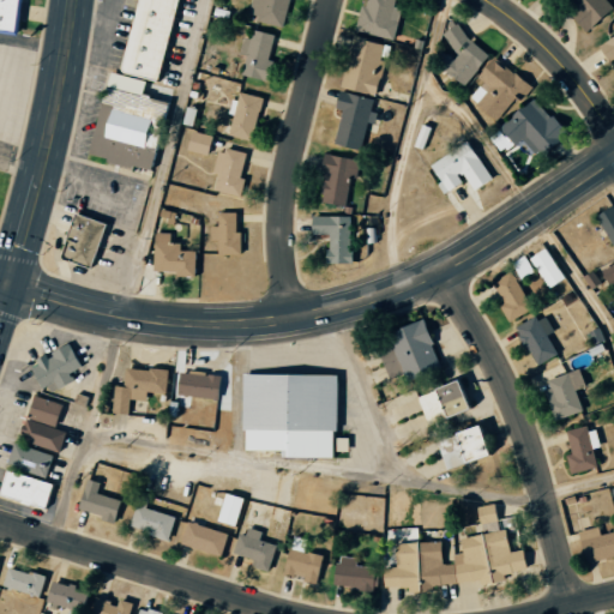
[(17,0),(0,0),(0,31),(12,34),(17,0)]
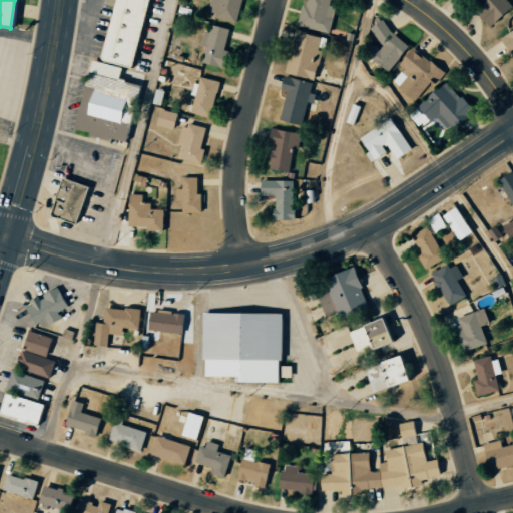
[(118,0),(103,60),(132,67),(148,0),(118,0)]
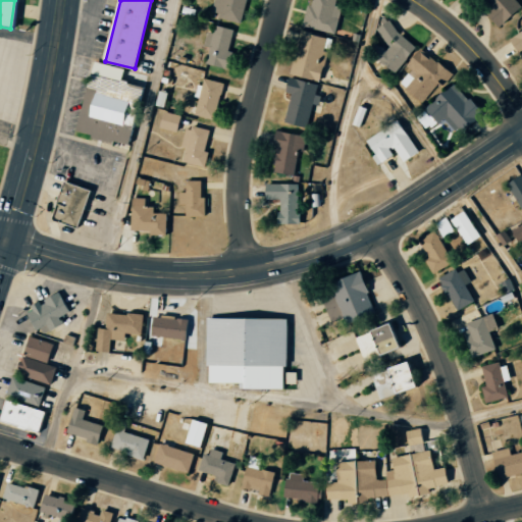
[(240,23),(245,0),(213,0),(210,15),(240,23)]
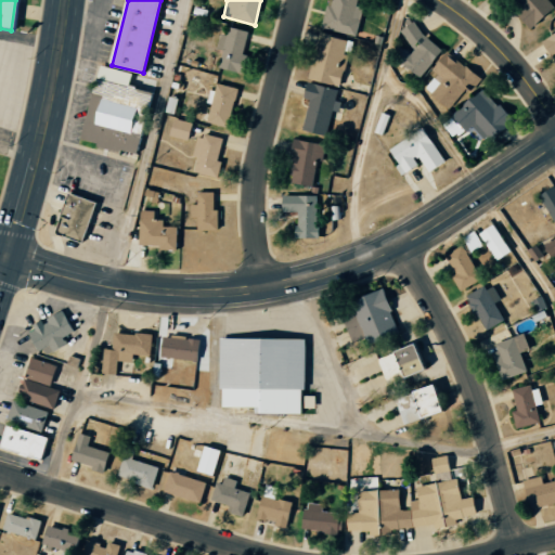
[(355,36),(361,8),(350,4),(351,0),(327,0),(322,28),(355,36)]
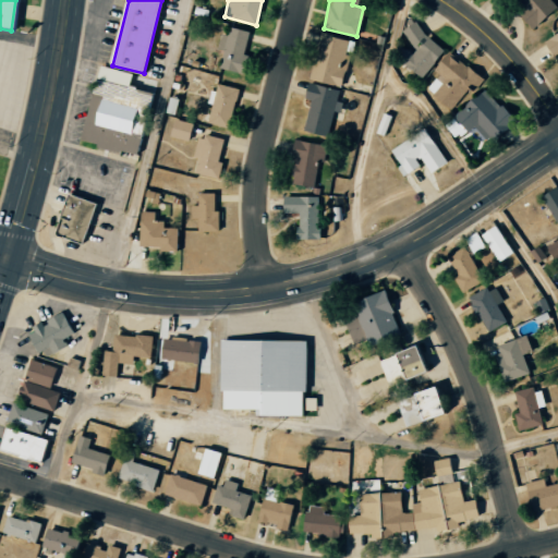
[(445,50),(411,22),(397,38),(403,44),(393,56),(421,79),(445,50)]
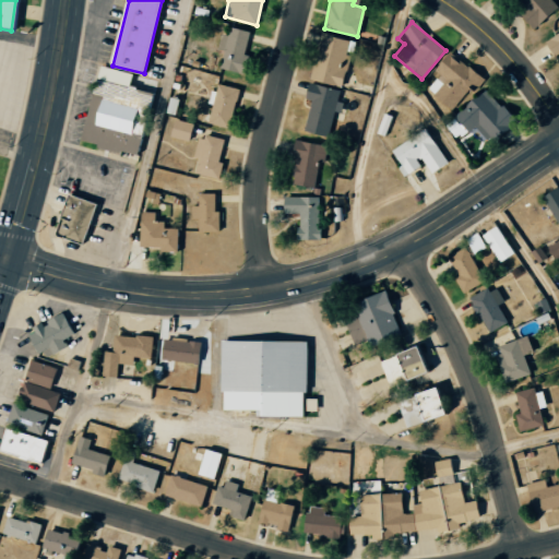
[(244,74),(248,56),(244,55),(249,32),(226,27),(217,69),(244,74)]
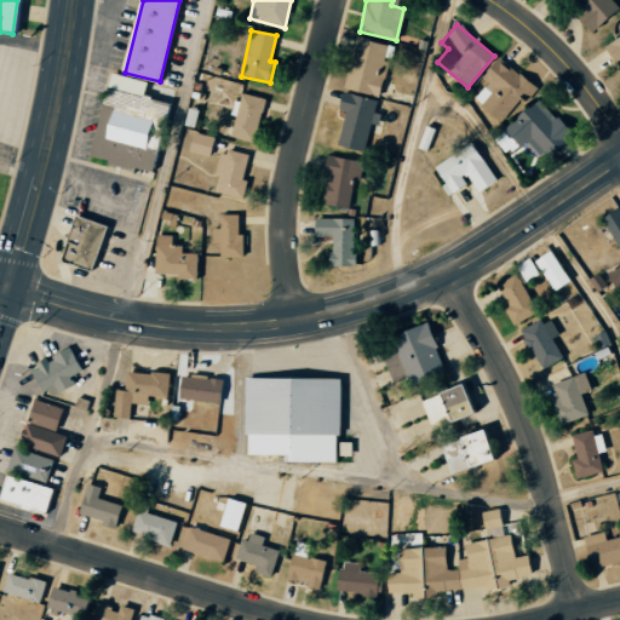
[(619,34),(603,46),(614,63),(618,59),(619,63),(619,34)]
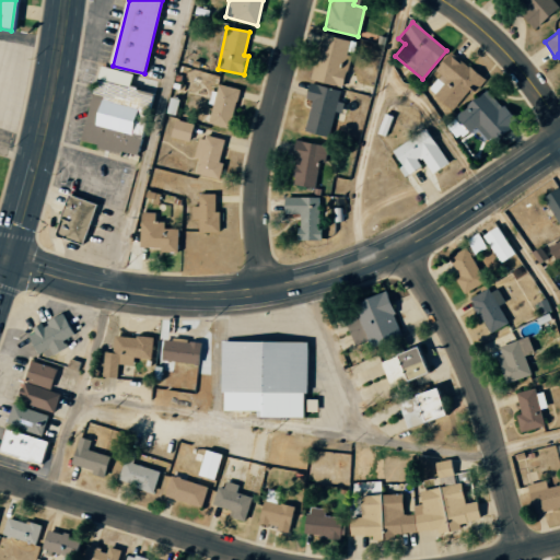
[(341,86),(350,39),(319,34),(311,81),(341,86)]
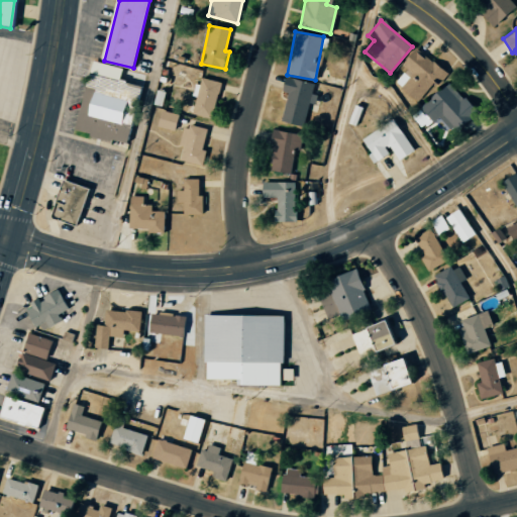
[(423,103),(444,70),(413,49),(401,68),(405,70),(395,85),(423,103)]
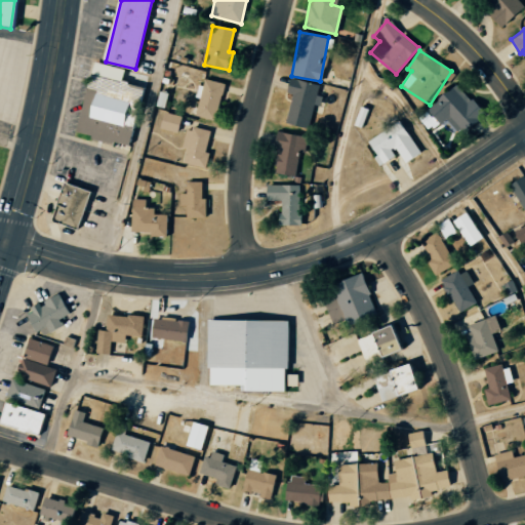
[(91,74),(76,132),(92,136),(92,138),(106,142),(104,144),(122,149),(124,145),(129,146),(144,87),(91,74)]
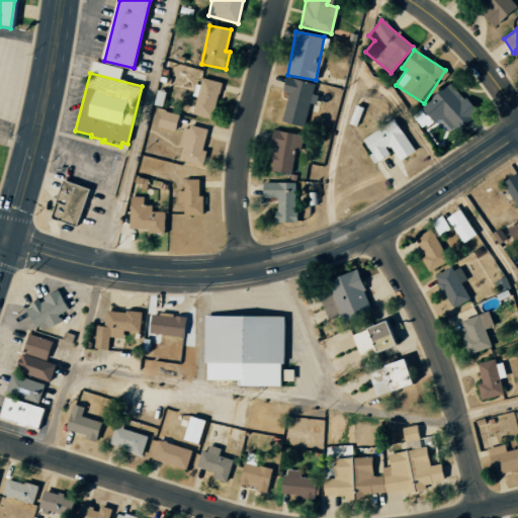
[(280,120),(304,126),(310,103),(315,104),(317,95),(312,94),(314,84),(284,77),(281,92),(287,93),(280,120)]
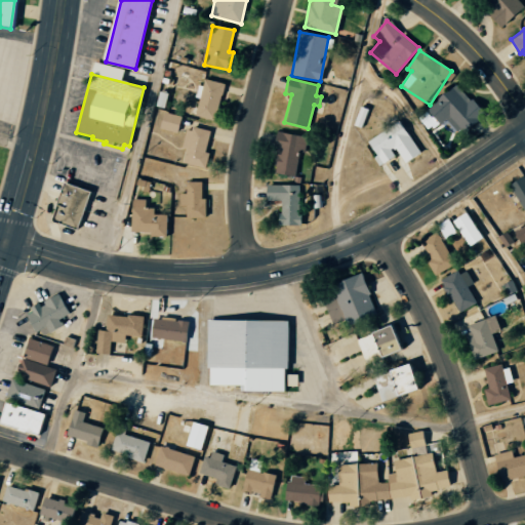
[(223,83),(203,79),(194,116),(213,120),(223,83)]
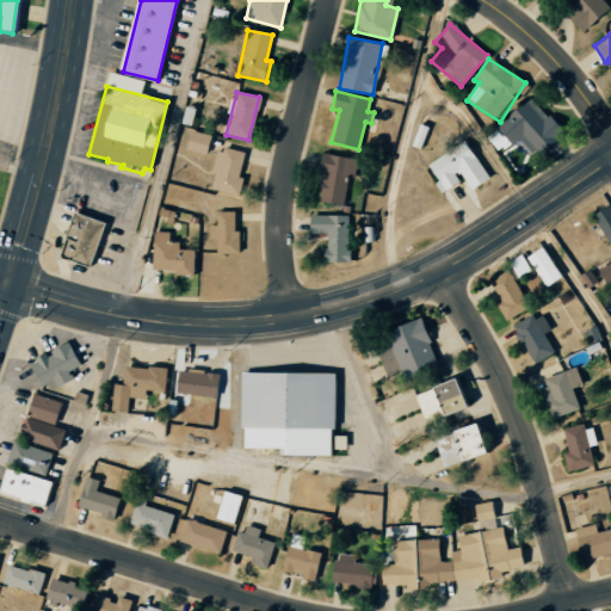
[(532,154),(561,131),(534,98),(486,136),(497,149),(508,141),(513,146),(520,140),(532,154)]
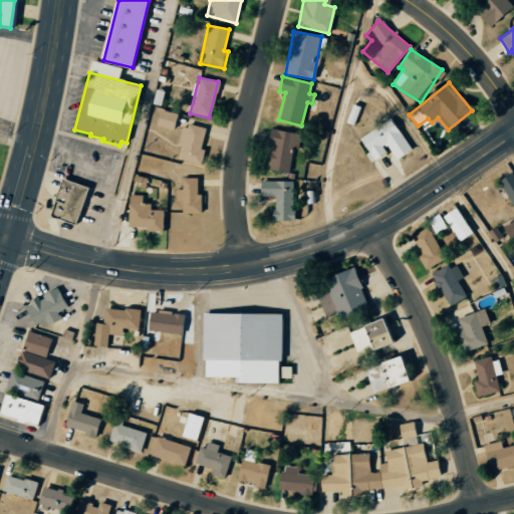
[(177,113),(159,109),(156,126),(173,130),(177,113)]
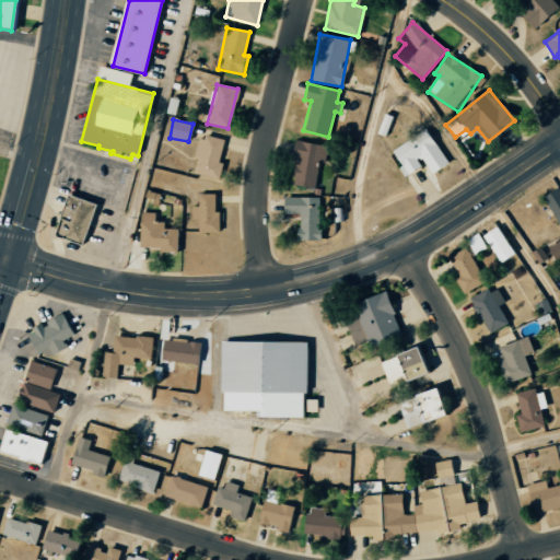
[(429,175),(446,164),(427,129),(389,150),(405,176),(423,165),(429,175)]
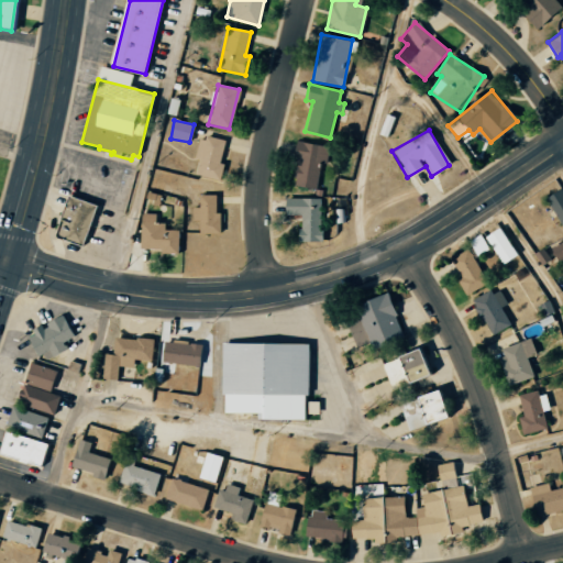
[(195,175),(219,180),(222,164),(219,163),(224,141),(199,135),(194,159),(198,161),(195,175)]
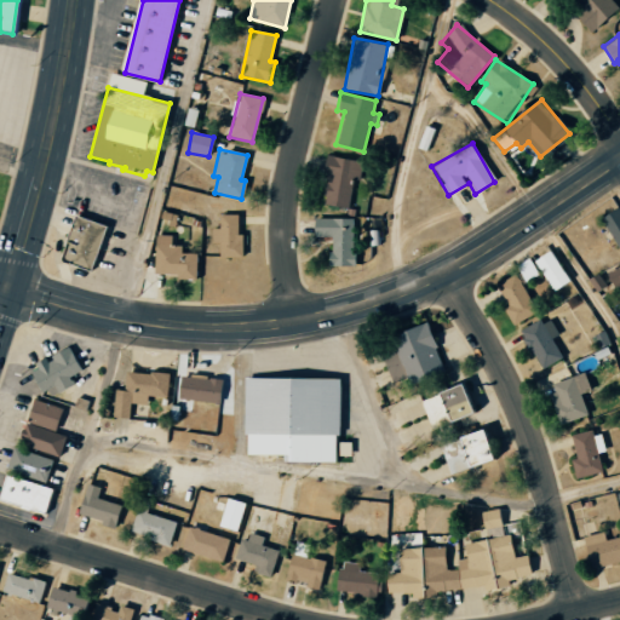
[(357,161),(327,156),(320,204),(350,208),(357,161)]
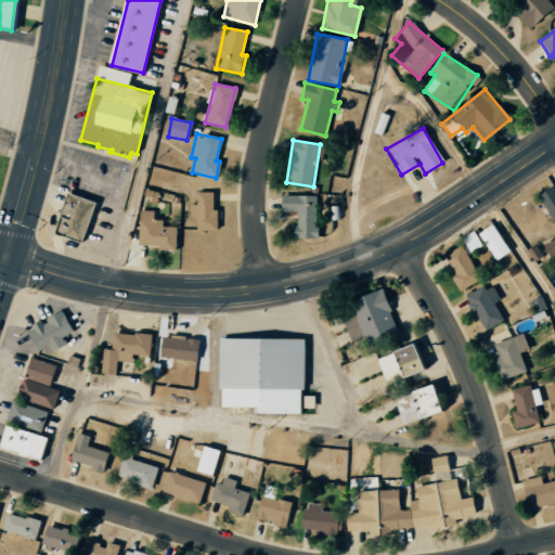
[(554,227),(554,184),(538,194),(554,227)]
